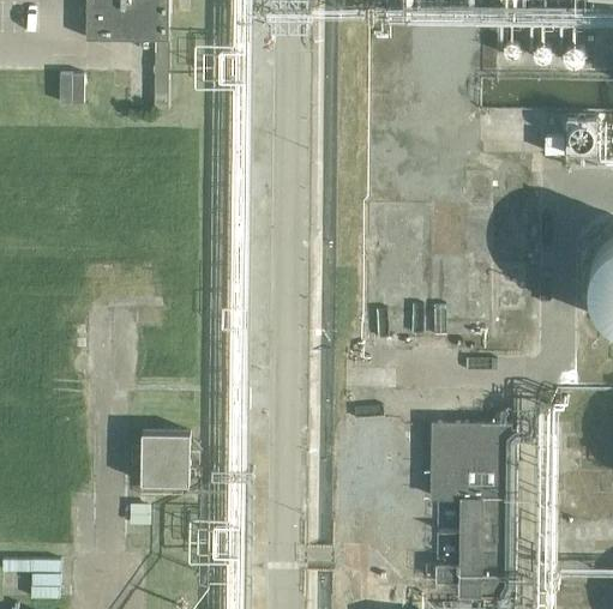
[(84,0),(84,42),(166,43),(166,0),(84,0)]
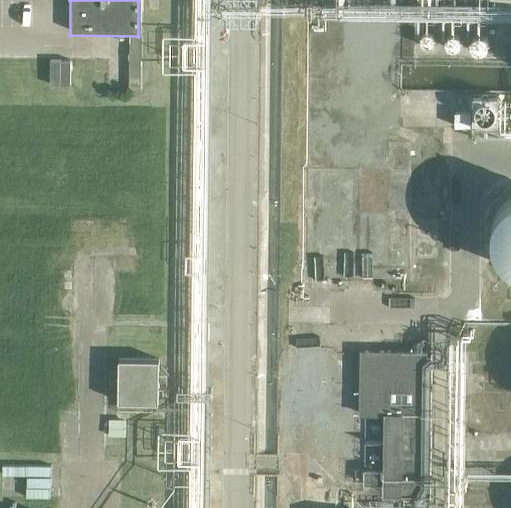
[(510,13),(510,0),(481,0),(481,12),(510,13)]
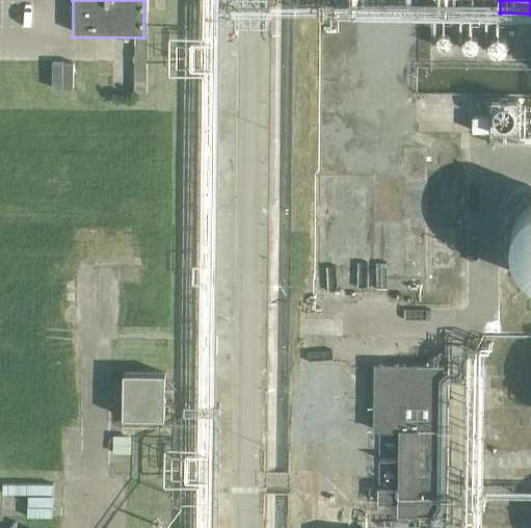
[(479,112),(479,130),(494,131),(495,113),(479,112)]
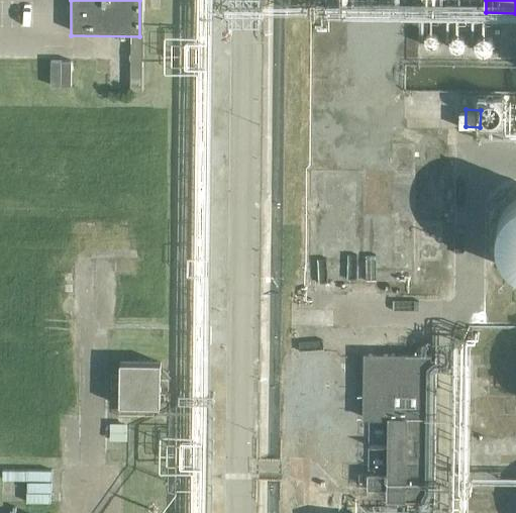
[(351,381),(352,351),(327,350),(325,380),(351,381)]
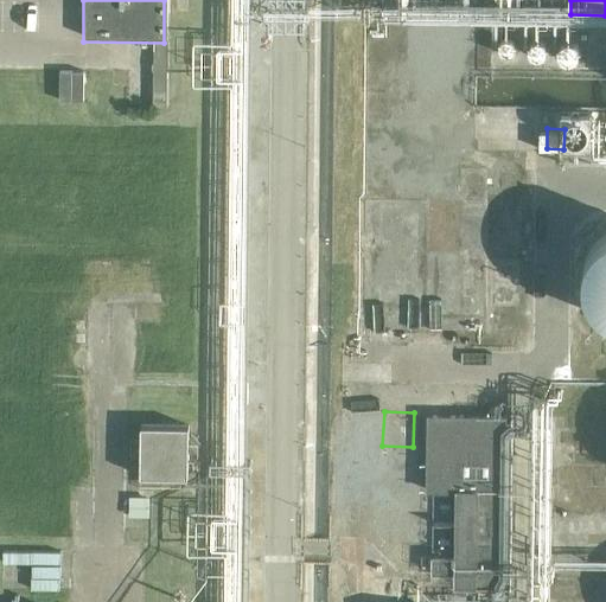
[(502,424),(503,421),(426,420),(425,494),(459,495),(458,561),(431,559),(431,576),(453,576),(453,590),(509,591),(511,418),(509,418),(509,424),(502,424)]
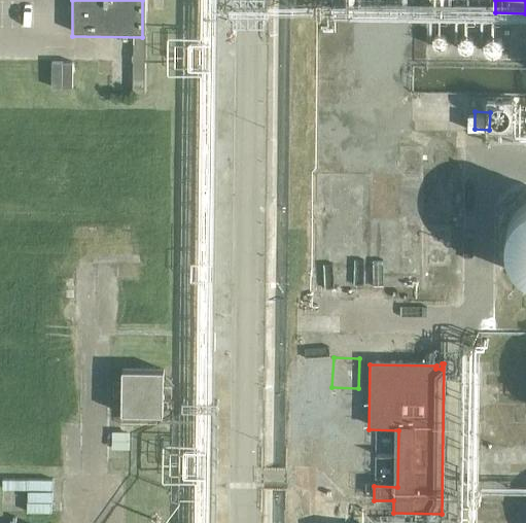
[(162,374),(119,374),(119,417),(161,418),(162,374)]
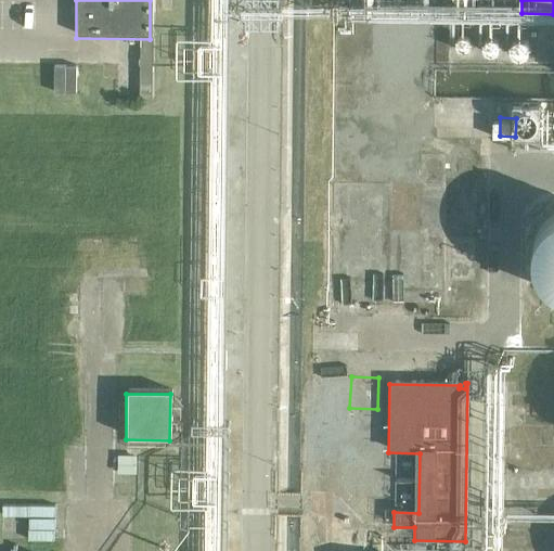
[(123,452),(121,473),(140,473),(141,452),(123,452)]
